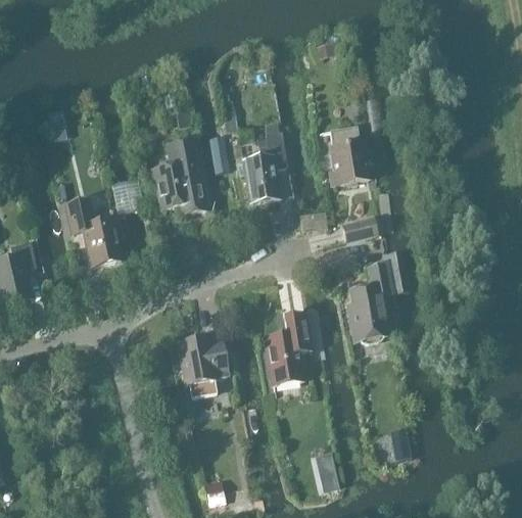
[(340,40),(318,45),(321,57),(343,52),(340,40)]
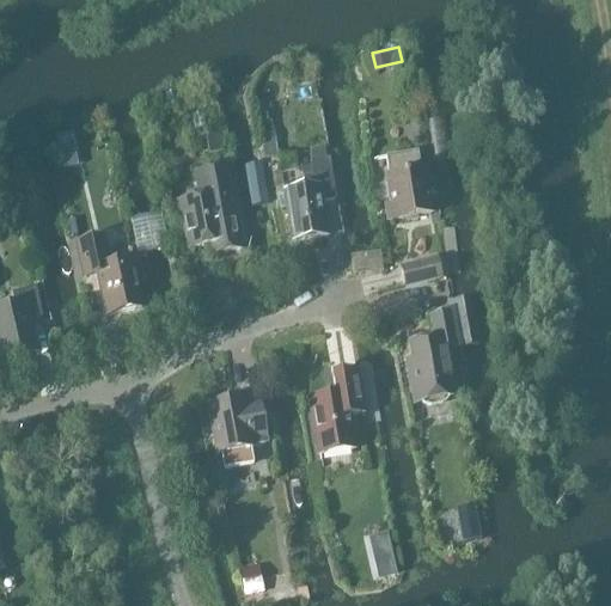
[(428,114),(434,155),(452,153),(446,111),(428,114)]
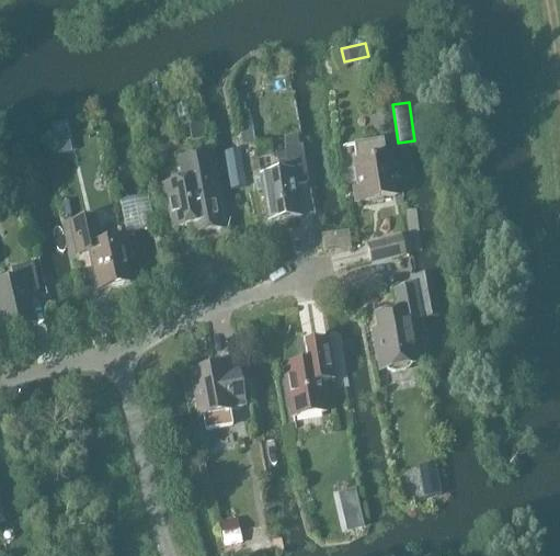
[(55,135),(68,133),(65,118),(53,122),(55,135)]
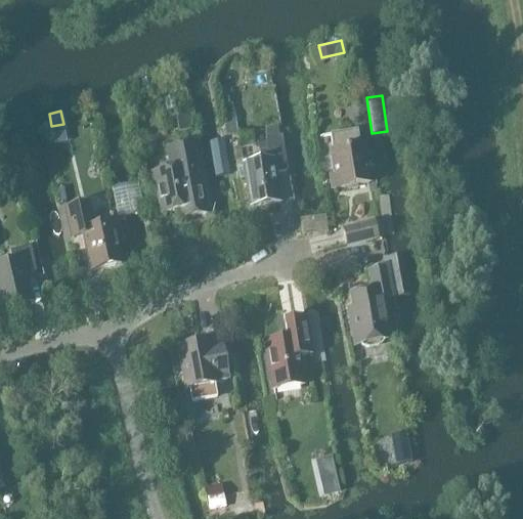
[(234,111),(224,112),(227,132),(237,131),(234,111)]
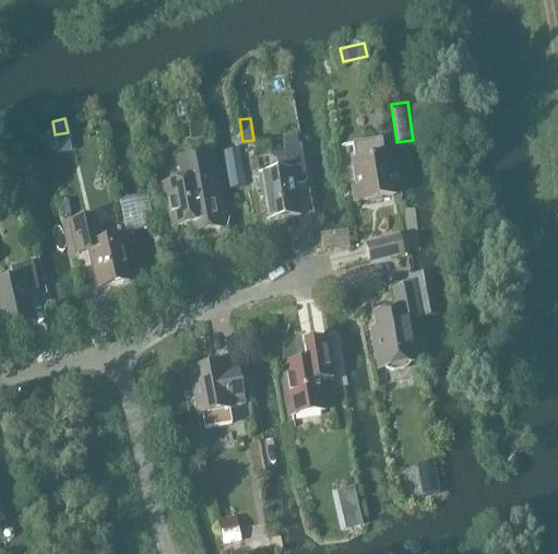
[(200,119),(188,121),(191,136),(203,133),(200,119)]
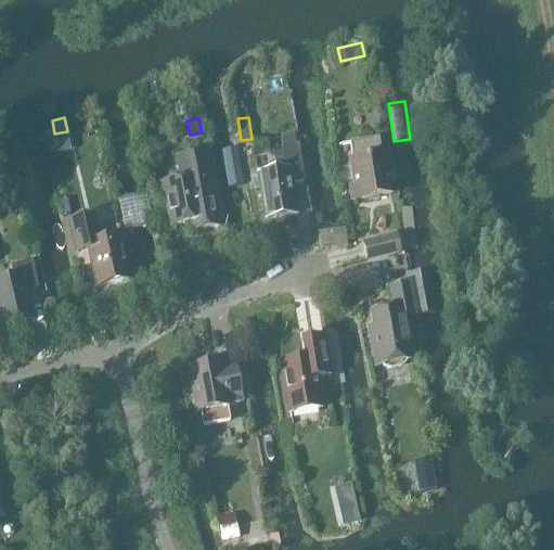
[(297,140),(295,131),(279,133),(283,156),(275,157),(278,168),(258,170),(266,216),(297,212),(293,180),(306,178),(301,153),(298,140),(297,140)]
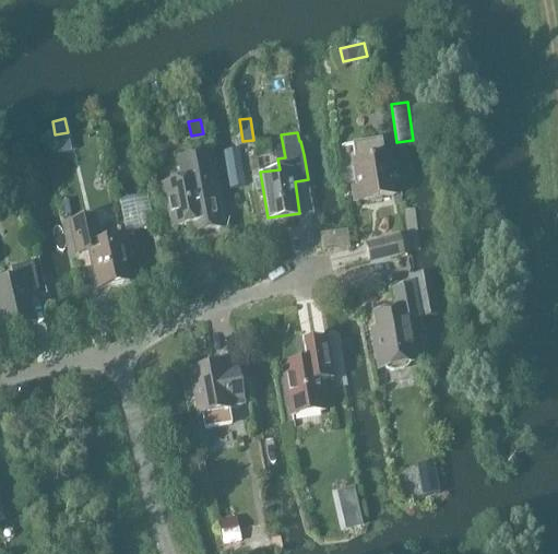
[(356,199),(394,192),(389,154),(384,154),(381,136),(352,140),(358,185),(354,186),(356,199)]
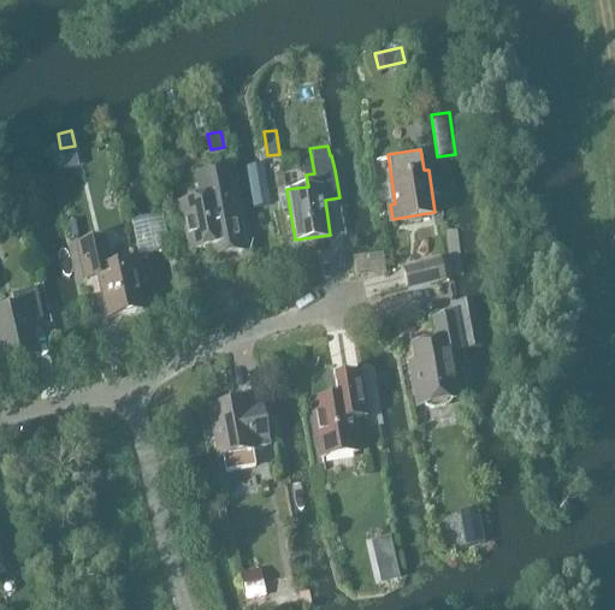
[(249,163),(254,202),(267,201),(277,200),(276,189),(279,189),(273,159),(249,163)]
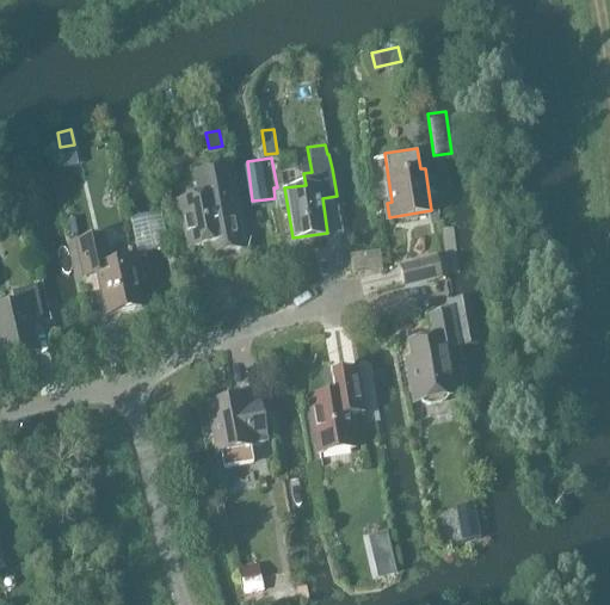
[(195,168),(199,193),(179,197),(189,246),(223,239),(226,248),(242,246),(227,162),(195,168)]
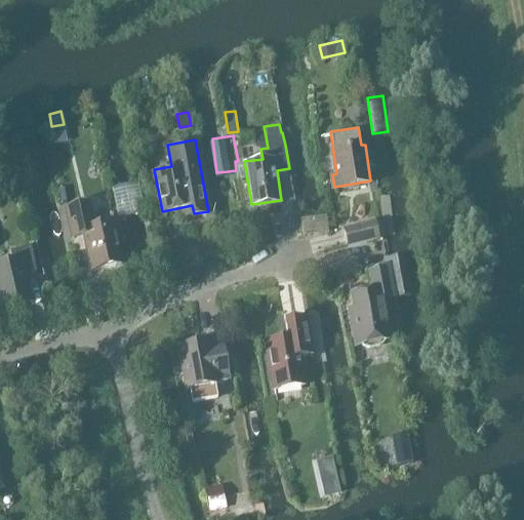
[(139,180),(112,185),(118,215),(146,209),(139,180)]
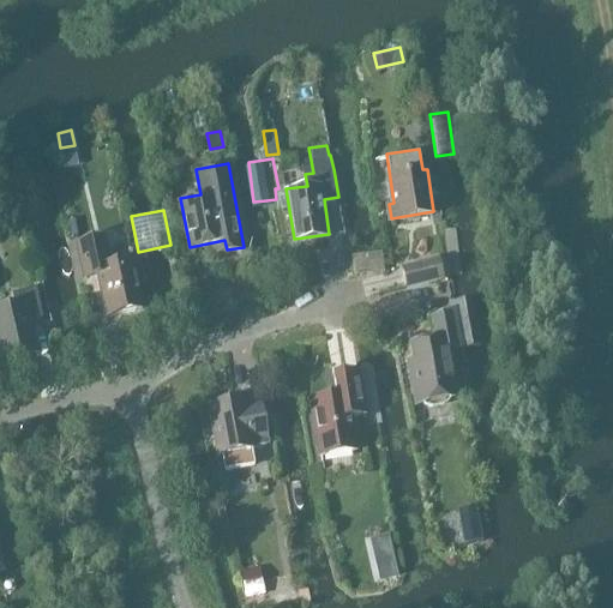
[(460,250),(456,224),(443,226),(446,252),(460,250)]
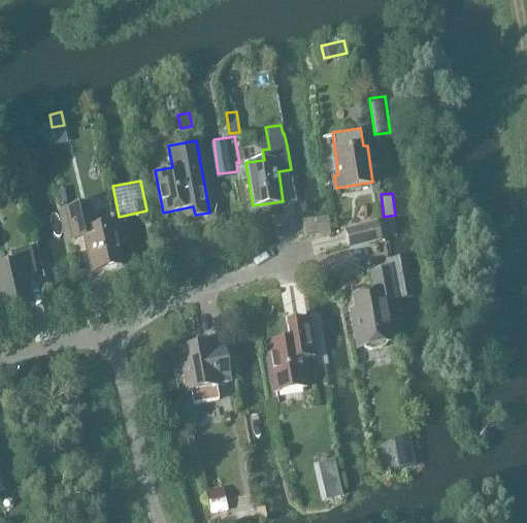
[(95,226),(90,201),(67,206),(74,236),(86,234),(93,268),(123,262),(114,222),(95,226)]
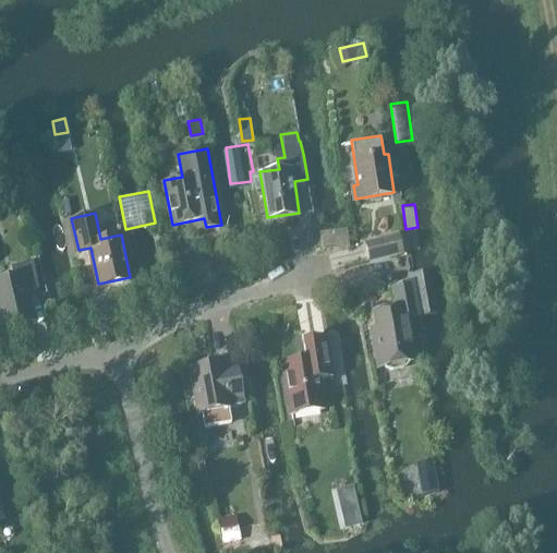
[(371,259),(402,251),(398,233),(366,241),(371,259)]
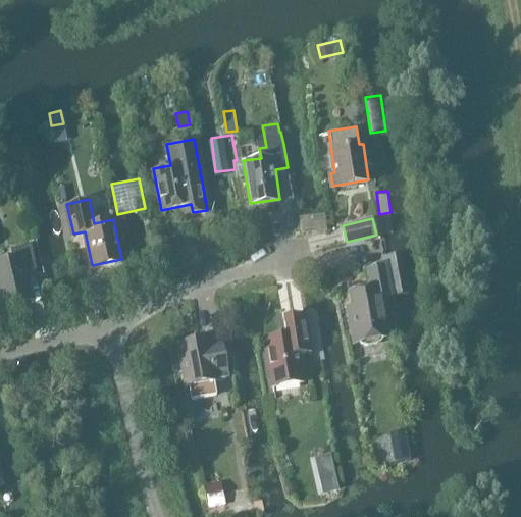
[(0,299),(1,305),(31,298),(24,270),(37,267),(32,243),(10,247),(13,258),(0,260),(0,299)]
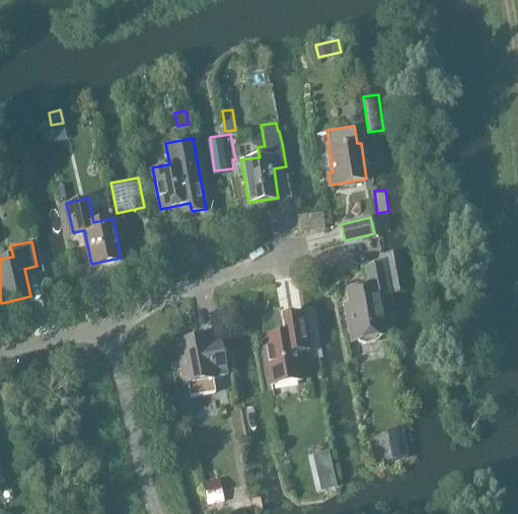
[(172,250),(159,252),(160,261),(174,259),(172,250)]
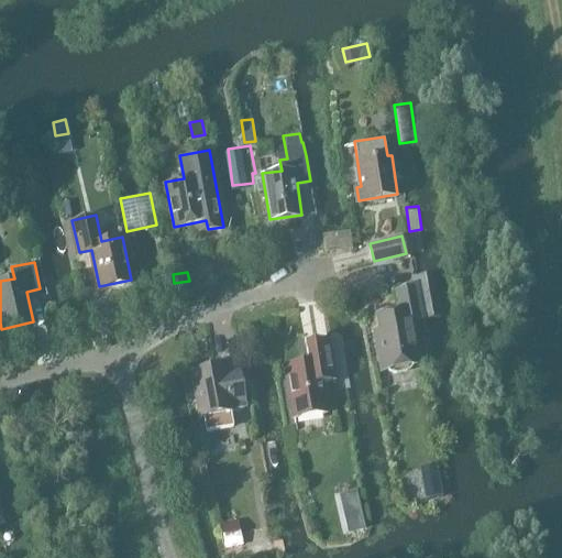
[(426,272),(412,274),(415,285),(420,318),(432,316),(426,272)]
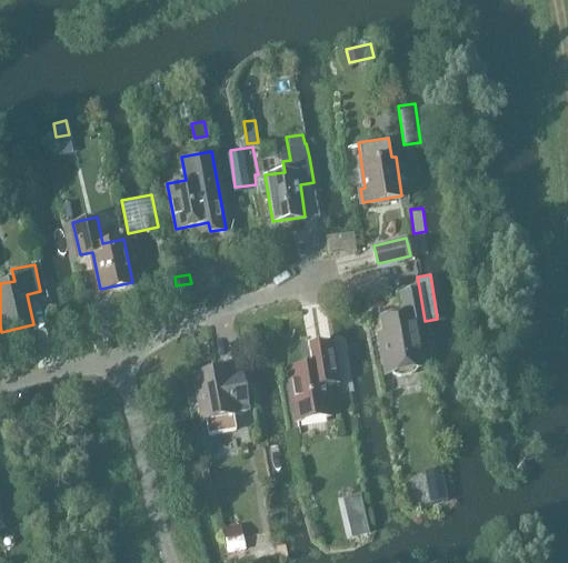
[(406,311),(380,317),(389,362),(391,362),(391,367),(396,371),(401,373),(410,371),(415,368),(417,362),(416,357),(424,355),(417,322),(425,320),(419,288),(401,291),(406,311)]
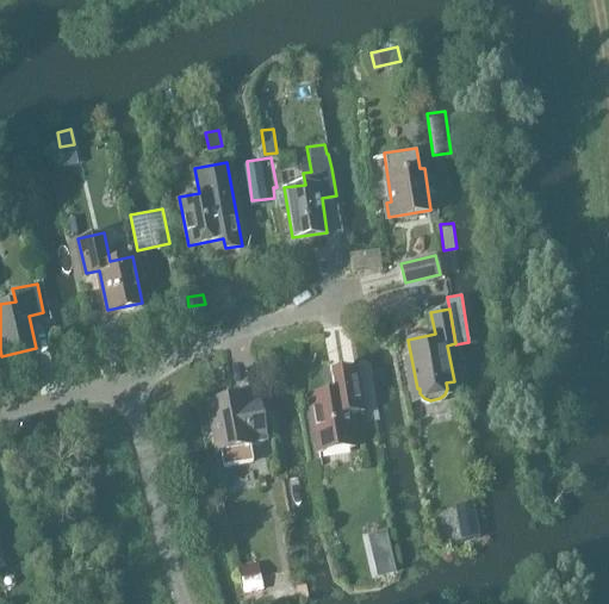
[(318,449),(354,443),(348,411),(362,409),(355,366),(333,369),(336,391),(310,394),(318,449)]
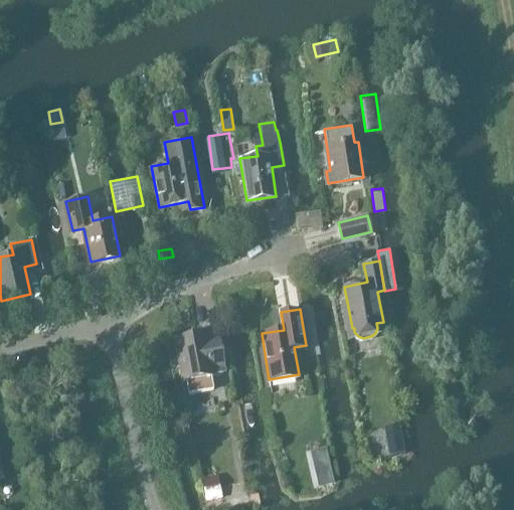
[(184,379),(186,378),(189,392),(213,388),(211,374),(213,373),(224,370),(219,339),(207,341),(206,333),(176,338),(184,379)]
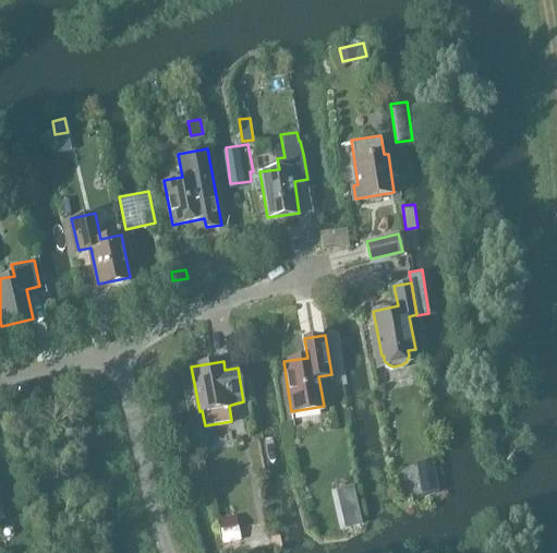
[(436,478),(420,480),(421,492),(438,489),(436,478)]
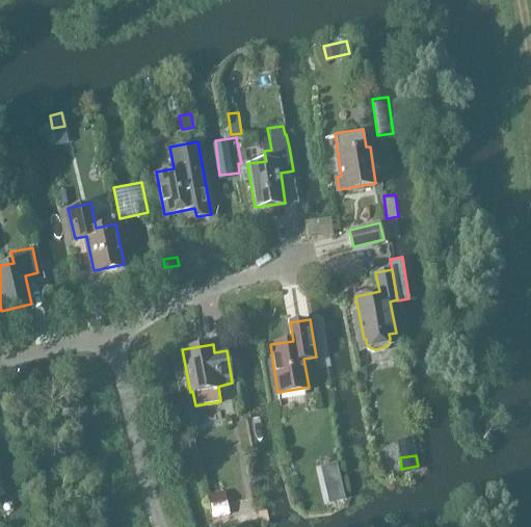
[(327,494),(342,491),(338,471),(322,475),(327,494)]
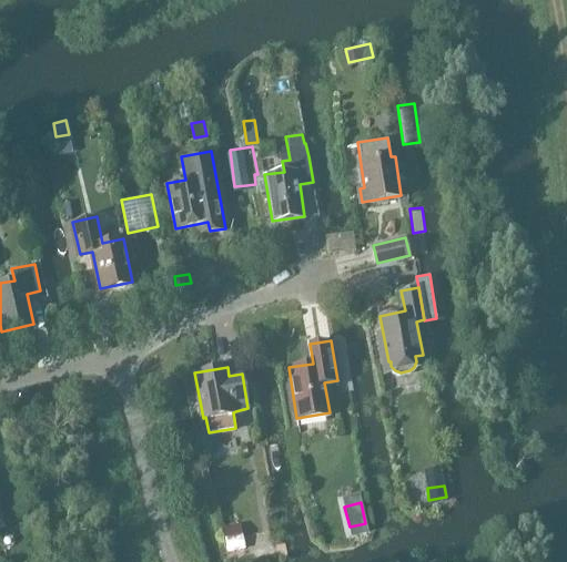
[(241,523),(223,527),(228,549),(245,544),(241,523)]
